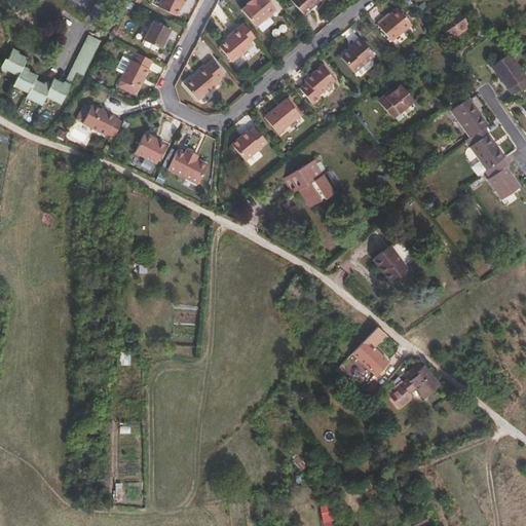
[(164,0),(161,8),(179,16),(184,6),(185,7),(188,0),(164,0)]
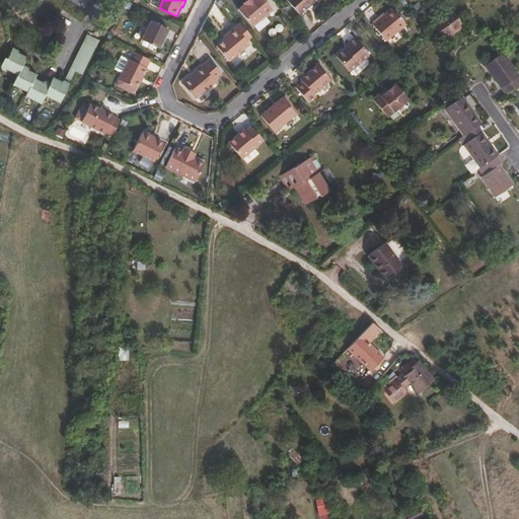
[(253,26),(275,9),(267,0),(250,0),(245,4),(246,5),(240,10),(253,26)]
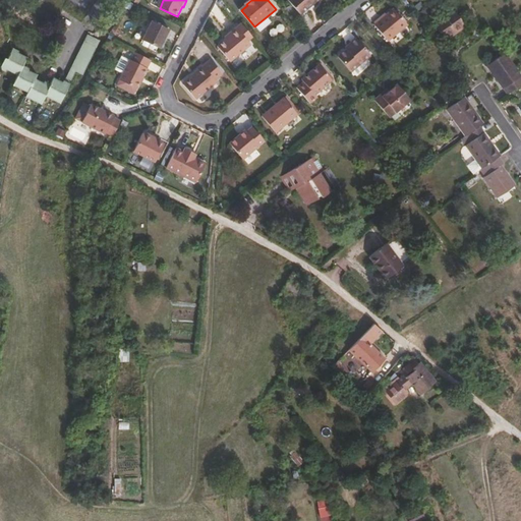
[(289,0),(302,14),(319,0),(289,0)]
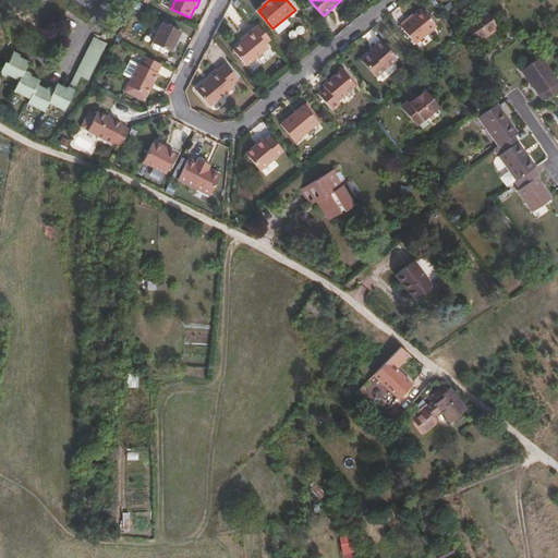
[(478,43),(504,26),(490,5),(464,22),(478,43)]
